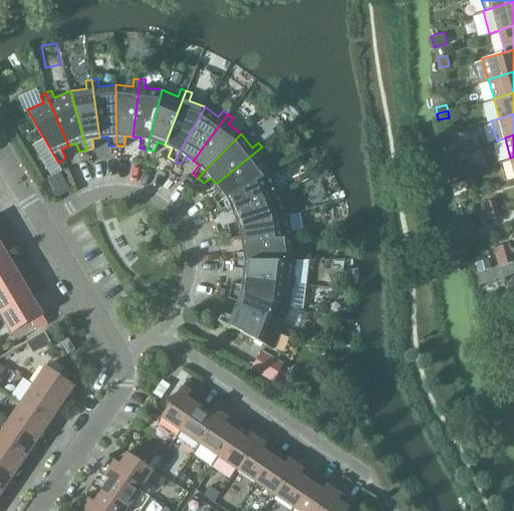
[(217,202),(270,171),(259,157),(266,152),(262,147),(216,184),(221,189),(213,195),(217,202)]
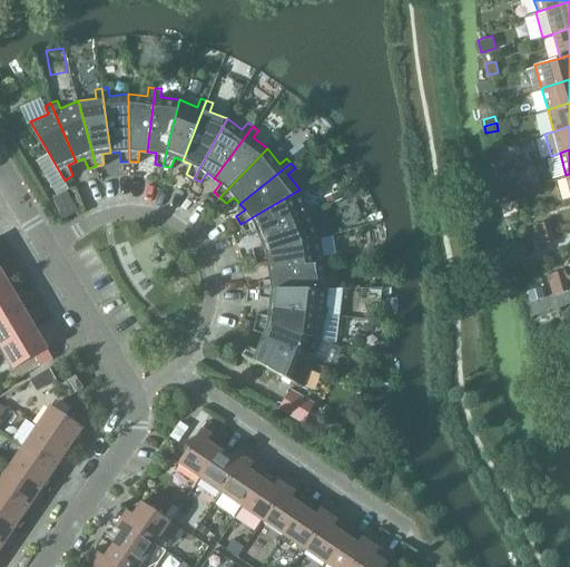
[(57,194),(53,196),(65,216),(78,208),(66,188),(57,194)]
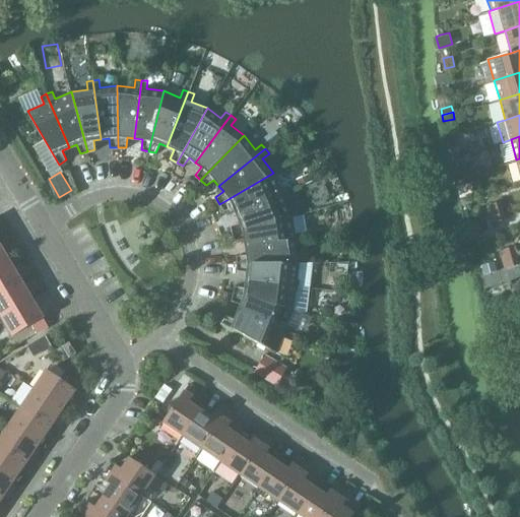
[(309,172),(296,178),(299,185),(312,179),(309,172)]
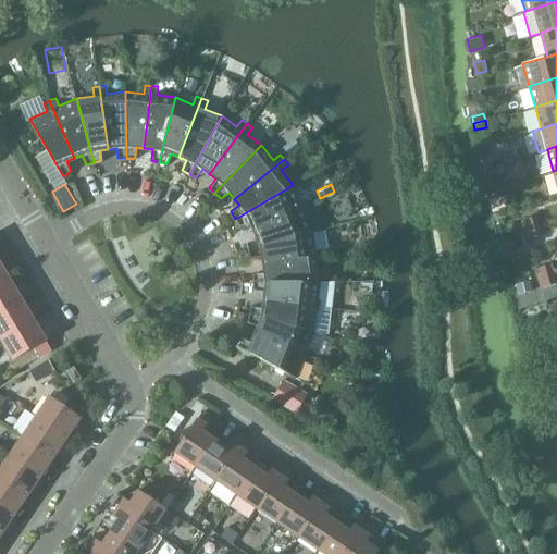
[(252,230),(310,205),(308,198),(300,202),(293,185),(235,219),(239,226),(249,222),(252,230)]
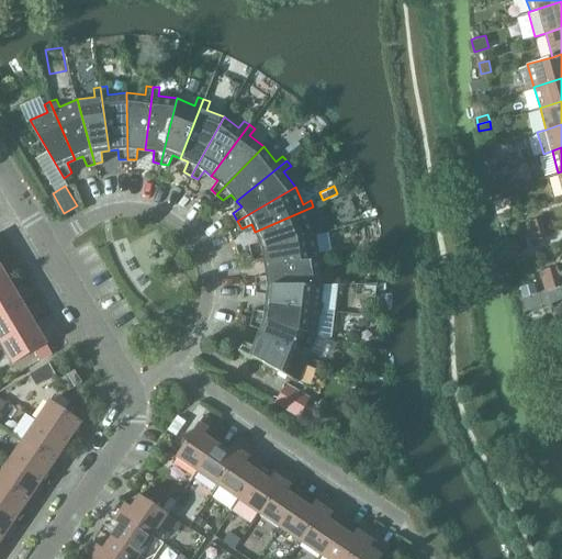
[(509,197),(495,200),(497,211),(512,208),(509,197)]
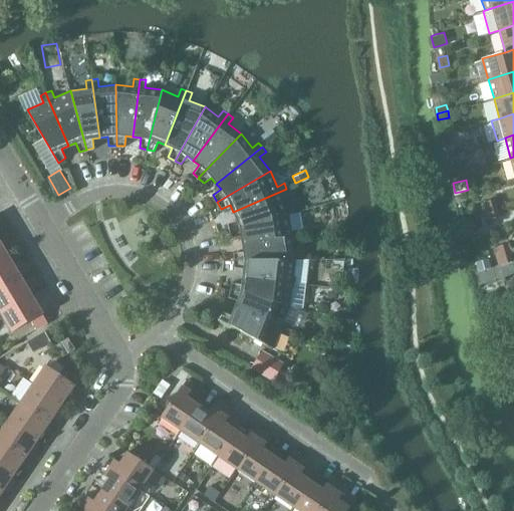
[(513,188),(502,189),(503,207),(513,206),(513,188)]
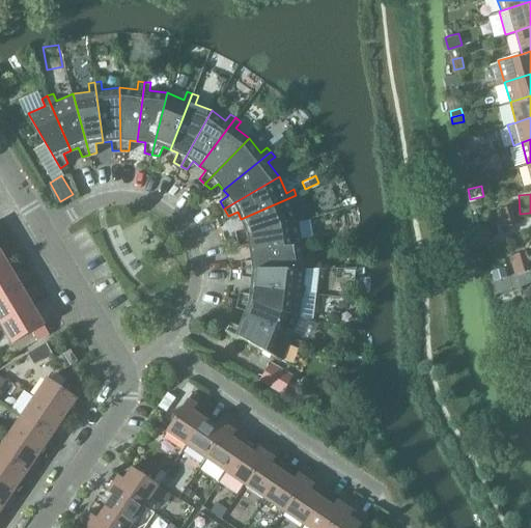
[(236,238),(298,220),(290,203),(299,200),(296,195),(241,219),(244,226),(234,230),(236,238)]
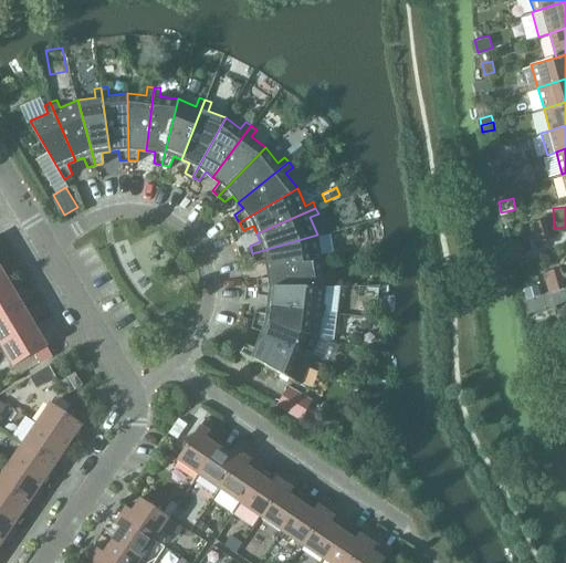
[(531,223),(533,232),(547,229),(545,219),(531,223)]
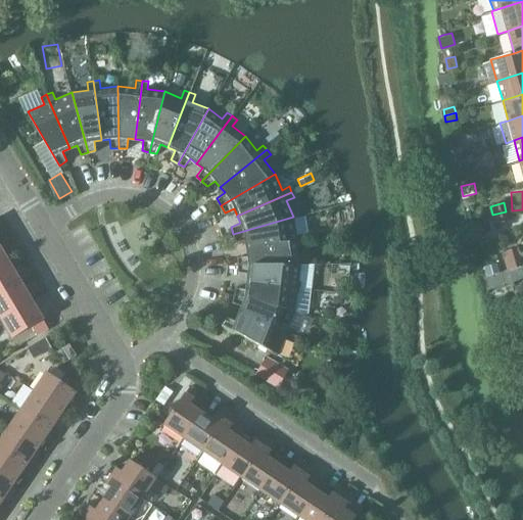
[(509,220),(506,211),(492,215),(495,224),(509,220)]
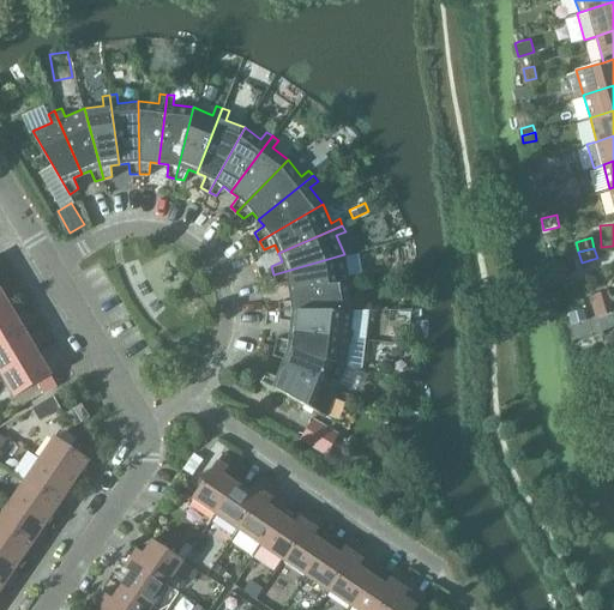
[(289,290),(357,279),(356,273),(348,275),(344,254),(274,275),(276,283),(288,281),(289,290)]
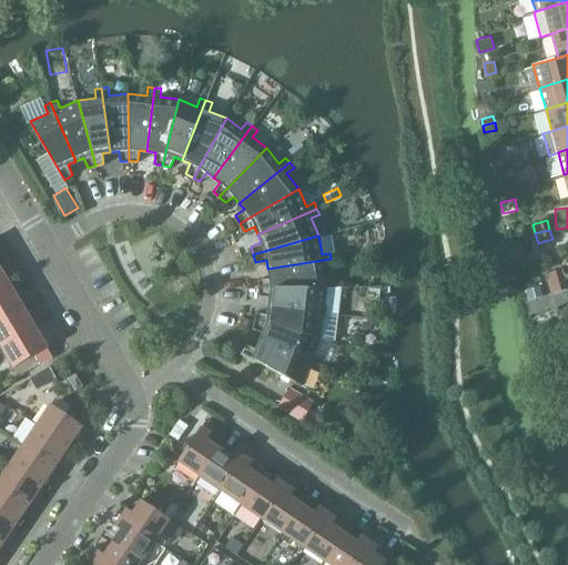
[(331,259),(267,269),(269,276),(257,279),(257,286),(326,285),(323,268),(332,265),(331,259)]
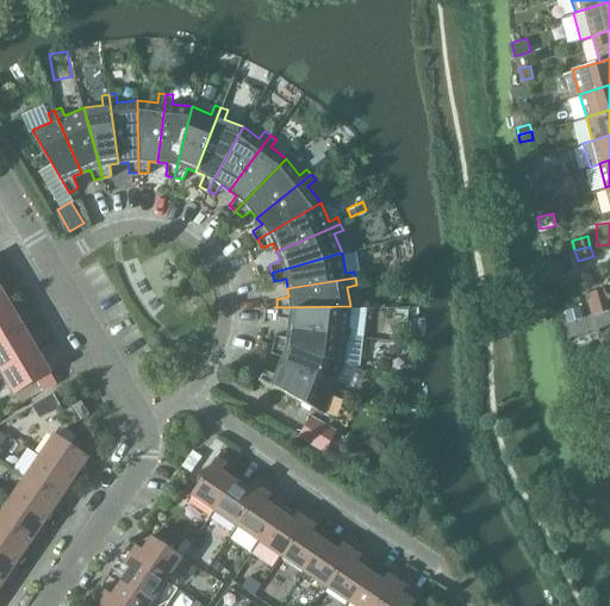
[(0,286),(0,310),(11,304),(0,286)]
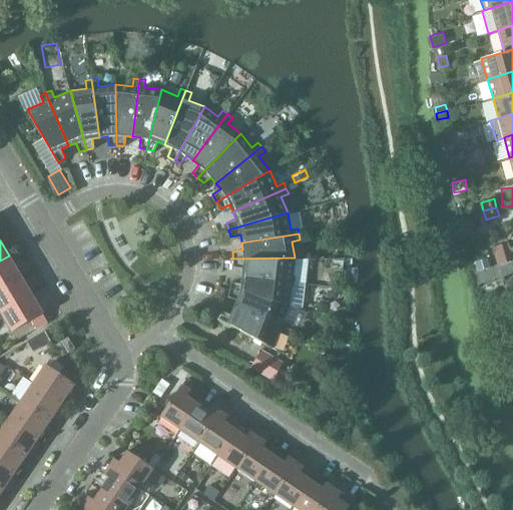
[(493,245),(495,255),(509,250),(506,242),(493,245)]
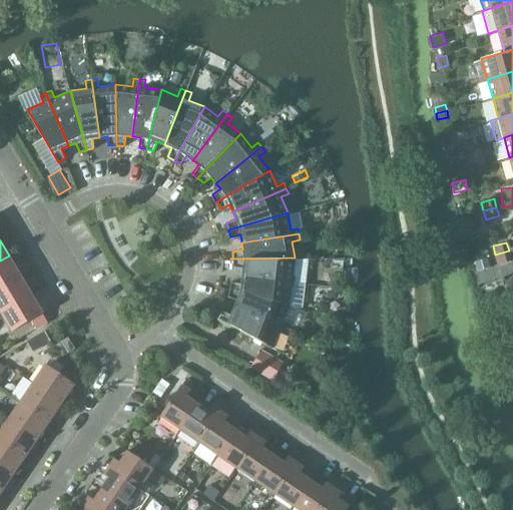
[(511,260),(509,250),(495,255),(498,264),(511,260)]
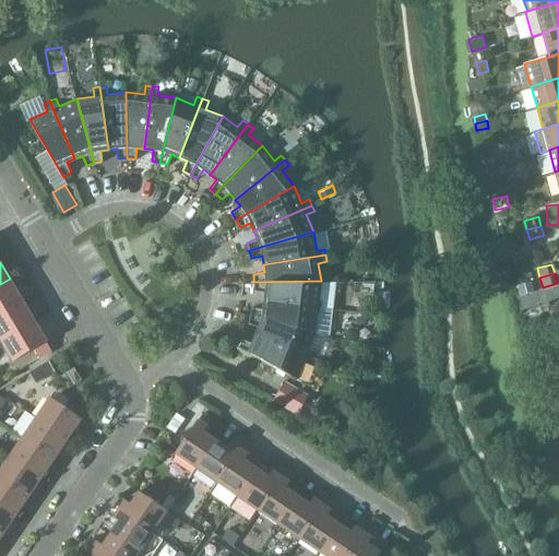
[(10,279),(0,284),(0,311),(22,299),(10,279)]
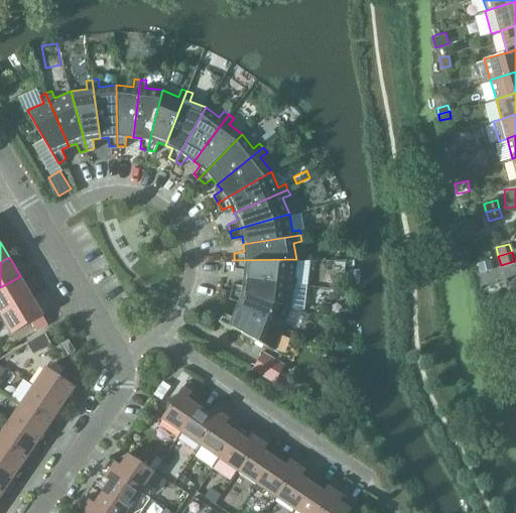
[(490,258),(478,262),(481,271),(493,268),(490,258)]
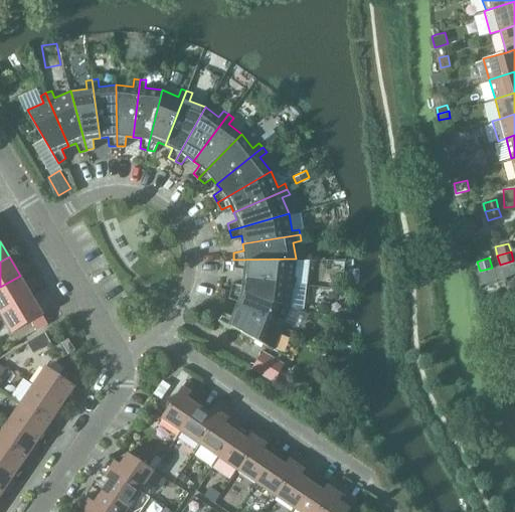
[(242,276),(301,283),(302,277),(294,276),(296,259),(233,260),(233,267),(243,269),(242,276)]
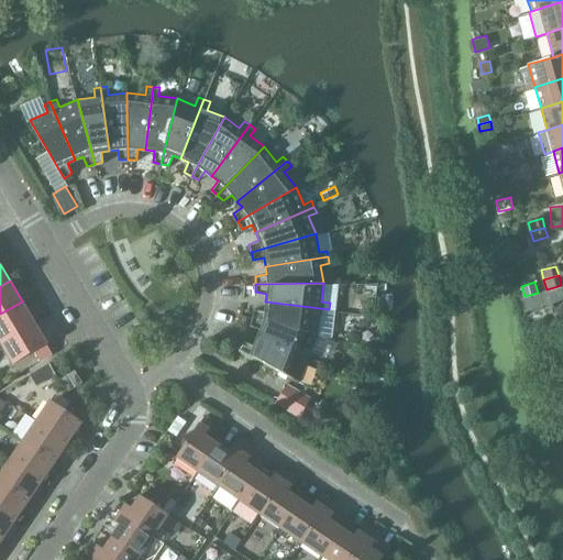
[(22,302),(0,314),(0,340),(1,341),(34,321),(22,302)]
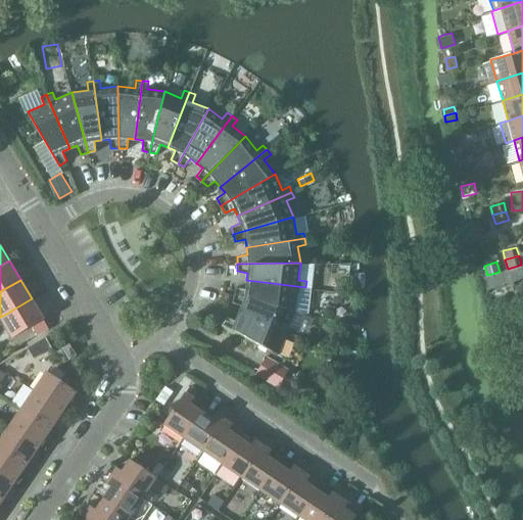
[(236,287),(234,294),(294,310),(296,292),(304,293),(305,287),(246,280),(245,288),(236,287)]
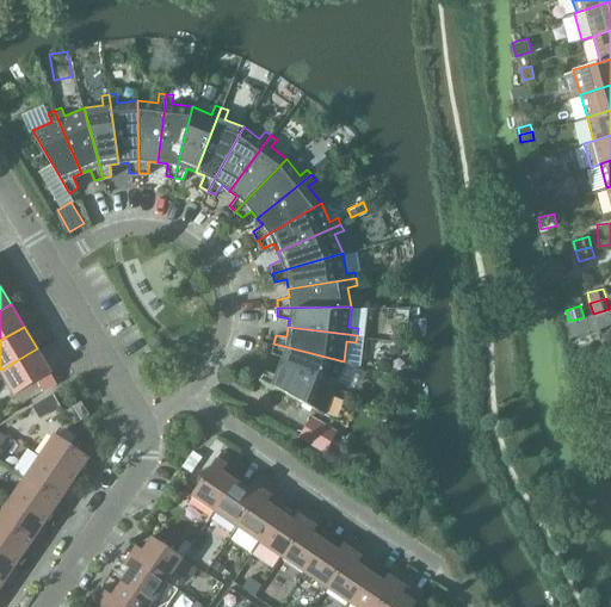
[(282,355),(278,365),(343,390),(345,383),(337,381),(344,361),(273,344),(271,352),(282,355)]
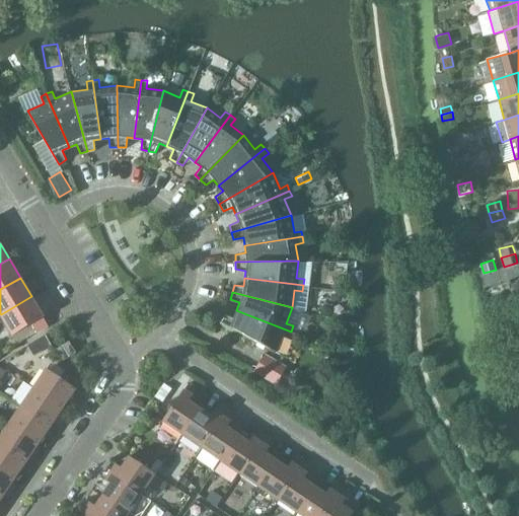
[(1,314),(12,335),(31,323),(36,330),(48,324),(31,296),(1,314)]
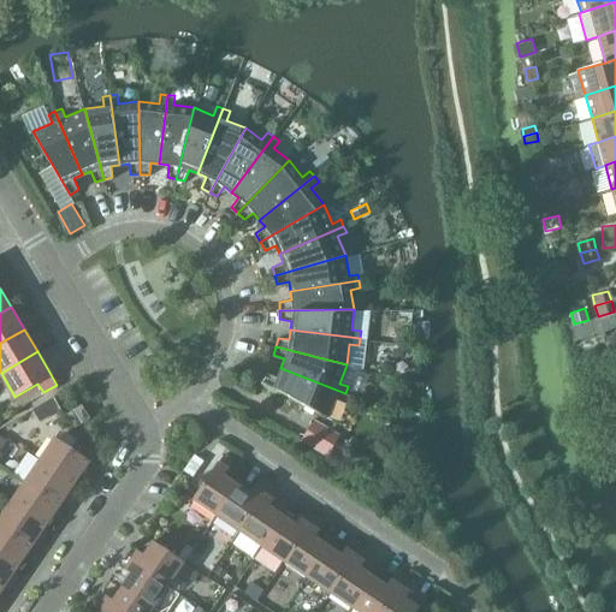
[(343,400),(345,393),(280,368),(278,376),(266,372),(261,380),(326,416),(335,397),(343,400)]
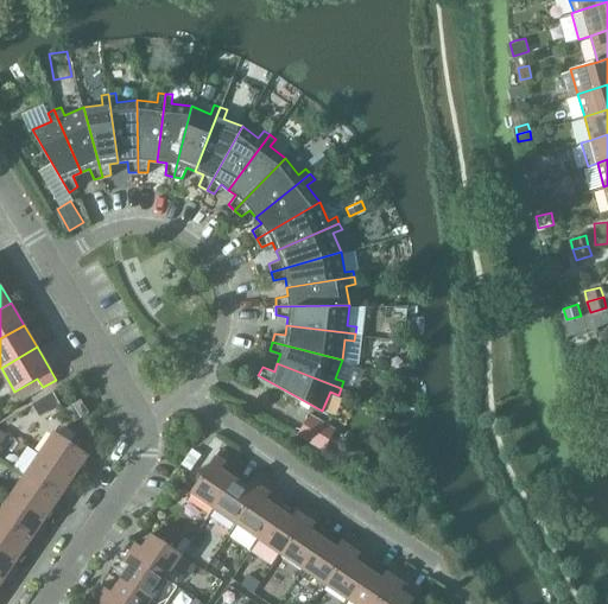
[(37,379),(14,392),(20,401),(43,387),(37,379)]
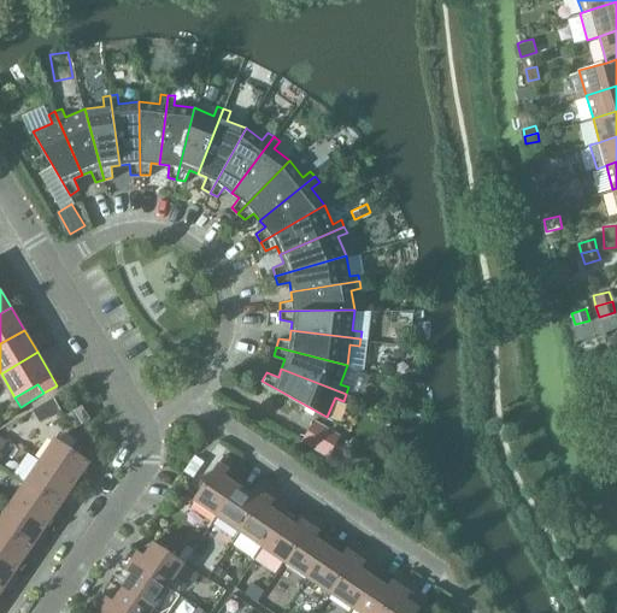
[(53,396),(42,404),(50,414),(60,408),(53,396)]
